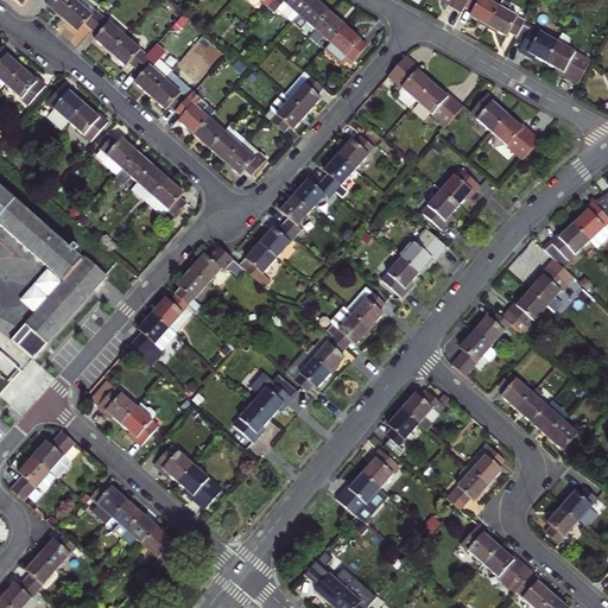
[(48,0),(62,12),(71,0),(48,0)]
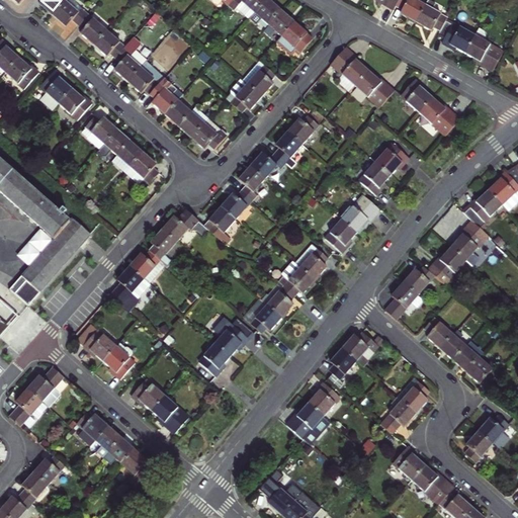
[(77,6),(69,0),(61,0),(53,10),(65,20),(71,13),(77,19),(87,8),(80,2),(77,6)]
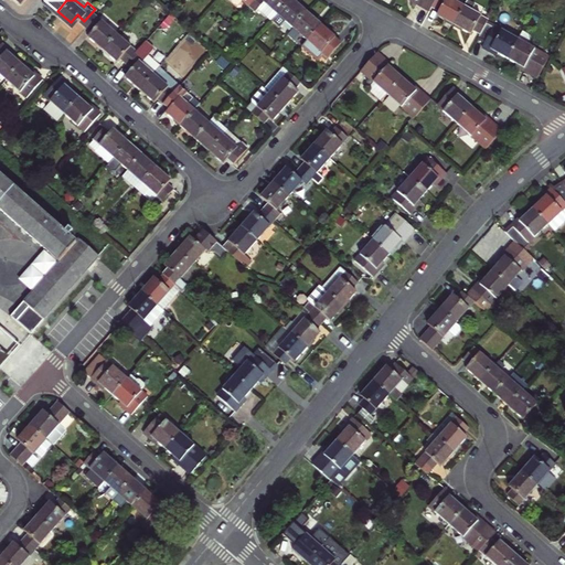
[(253,0),(248,6),(255,11),(259,6),(264,0),(253,0)]
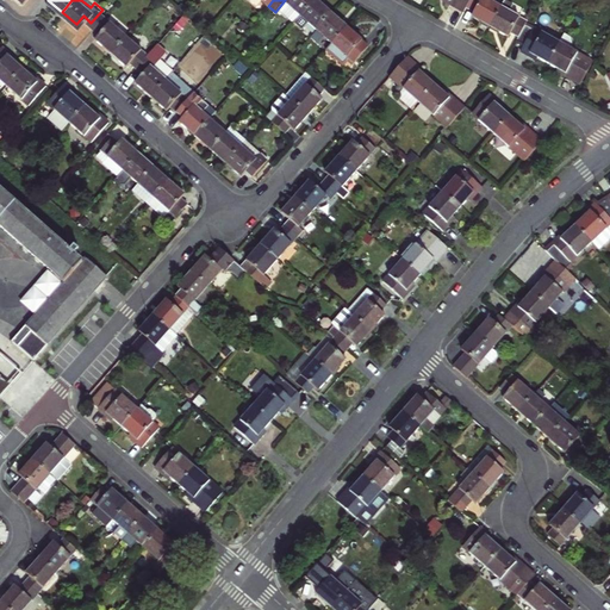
[(285,0),(280,6),(296,20),(302,14),(285,0)]
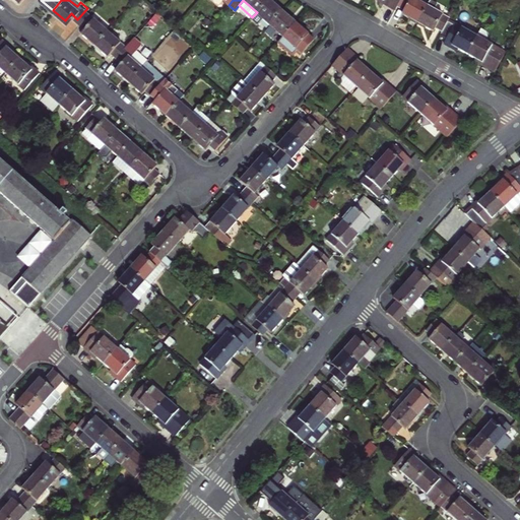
[(243,0),(257,12),(267,0),(243,0)]
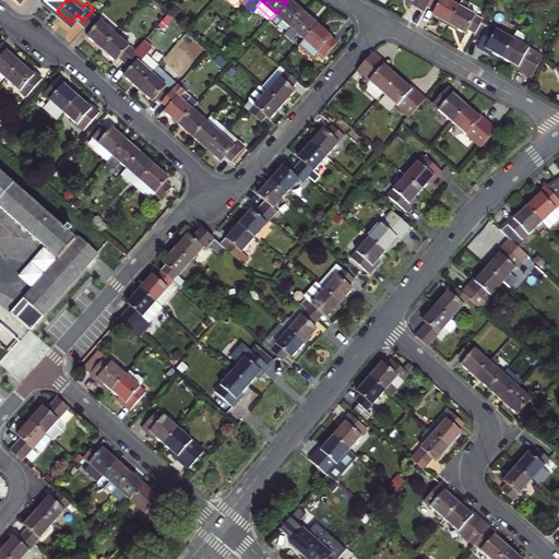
[(290,26),(305,11),(299,7),(292,0),(287,0),(276,13),(271,19),(277,24),(283,19),(290,26)]
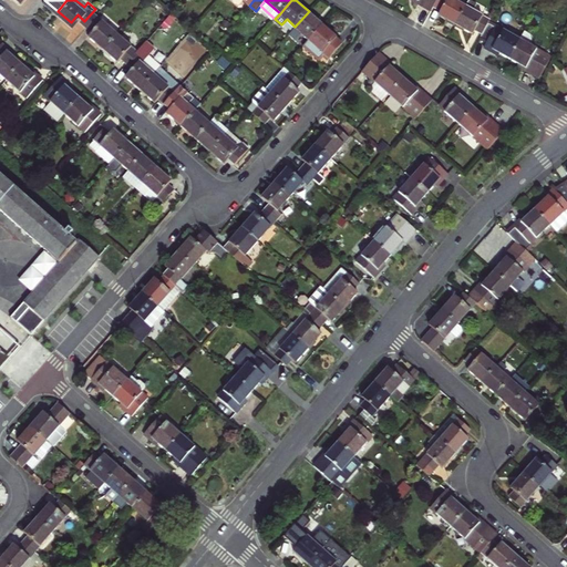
[(412,0),(416,2),(414,4),(421,9),(433,16),(436,10),(442,0),(412,0)]
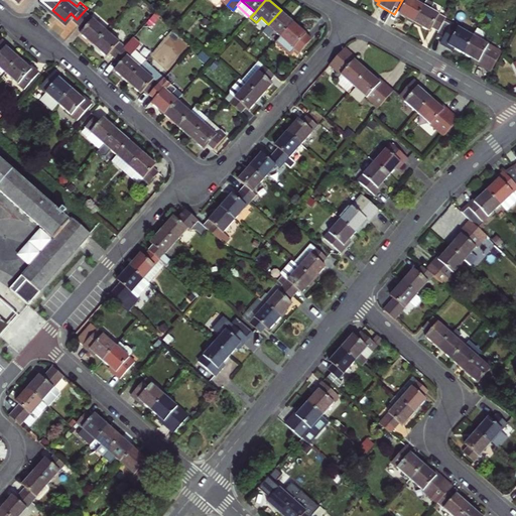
[(411,0),(402,0),(397,9),(404,13),(402,16),(409,19),(417,24),(426,8),(411,0)]
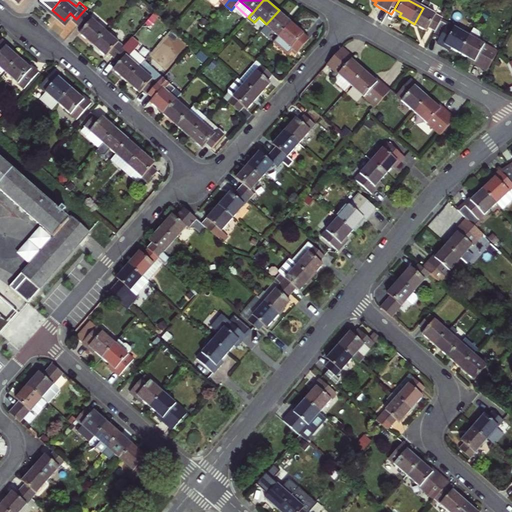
[(445,22),(430,13),(434,7),(427,3),(423,8),(414,24),(425,31),(430,33),(431,31),(438,34),(445,22)]
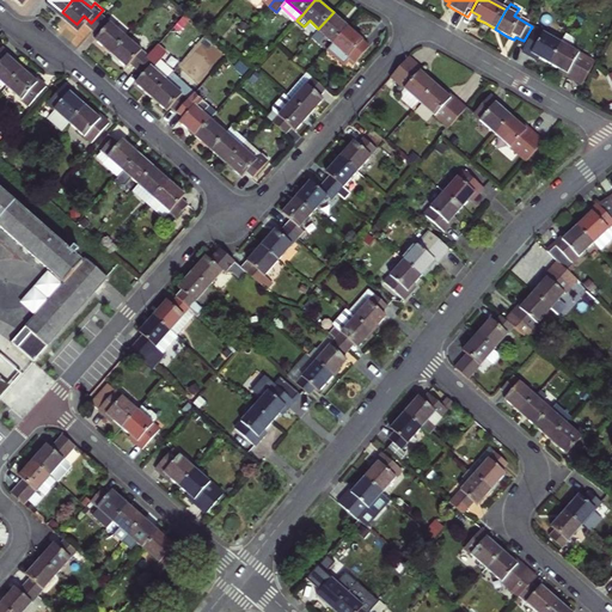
[(95,34),(110,47),(126,30),(103,10),(91,23),(98,29),(95,34)]
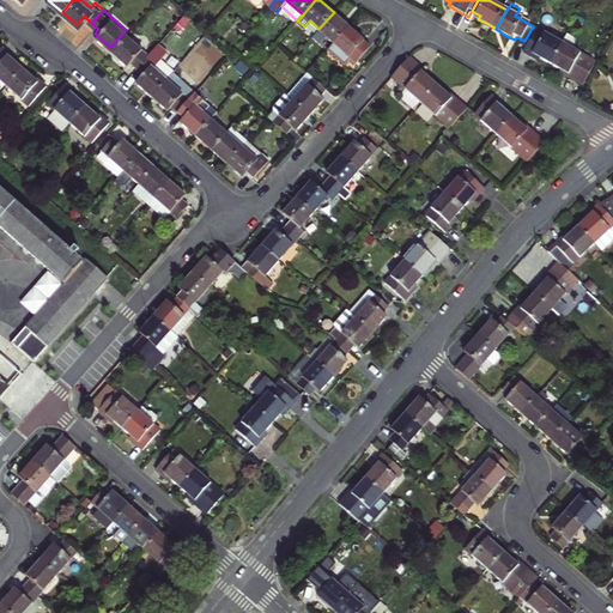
[(334,12),(319,29),(333,42),(349,26),(345,23),(334,12)]
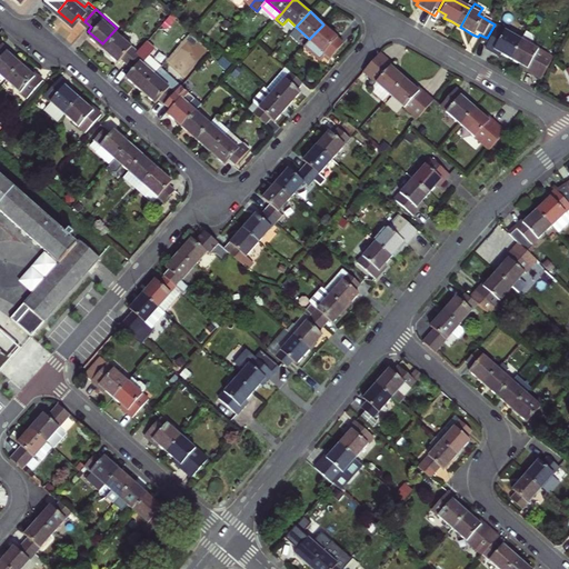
[(317,61),(323,53),(329,58),(340,46),(333,40),(337,37),(332,32),(323,25),(309,39),(301,48),(317,61)]
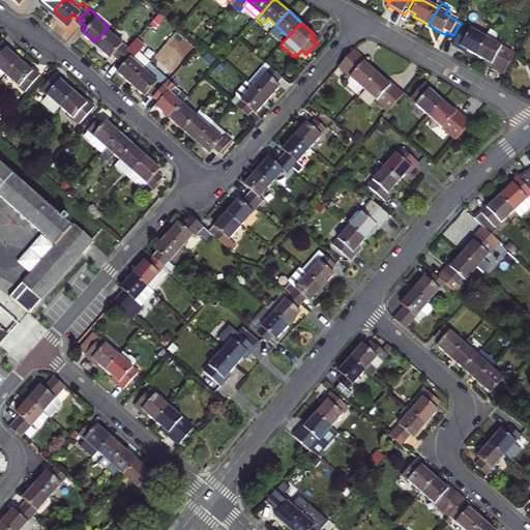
[(479,57),(490,40),(461,23),(453,35),(451,38),(459,42),(457,47),(464,51),(467,53),(468,51),(479,57)]
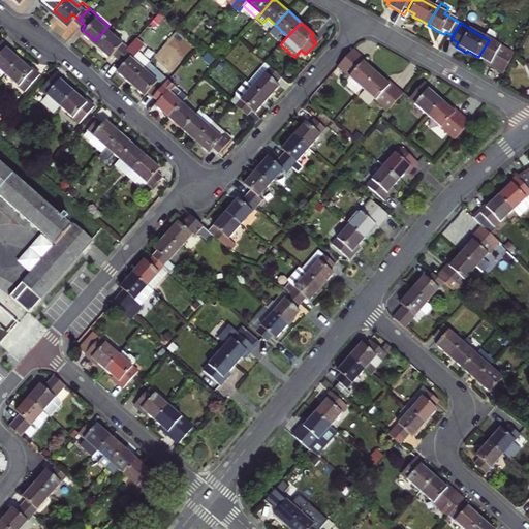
[(117,54),(127,42),(109,26),(95,40),(109,53),(112,50),(117,54)]
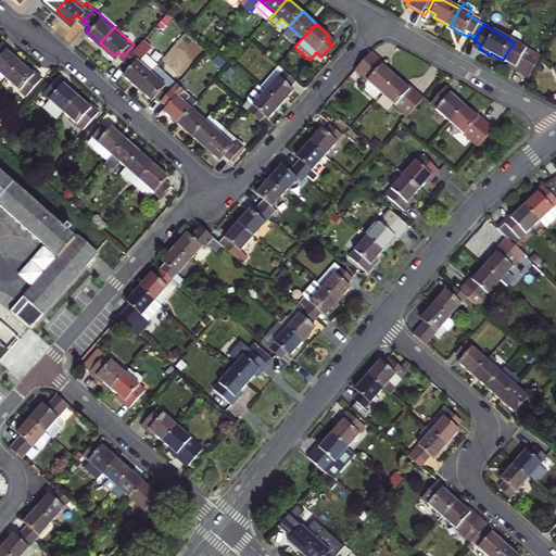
[(19,53),(8,45),(10,42),(0,35),(0,66),(4,70),(19,53)]
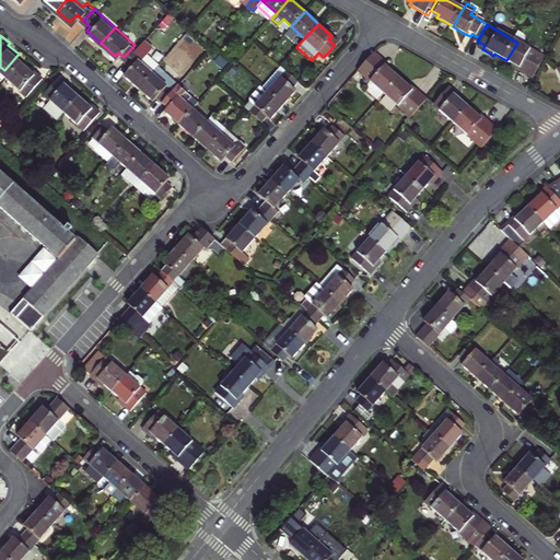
[(335,45),(338,42),(331,36),(328,39),(335,45)]
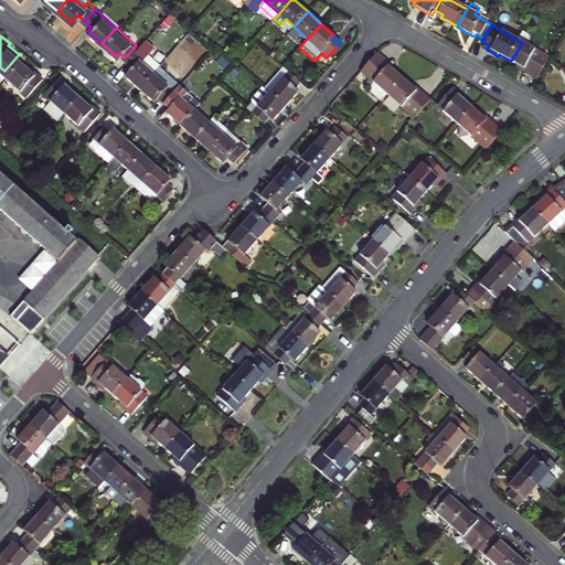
[(135,88),(156,65),(156,64),(145,54),(152,45),(144,38),(136,45),(125,57),(121,62),(130,70),(123,78),(135,88)]
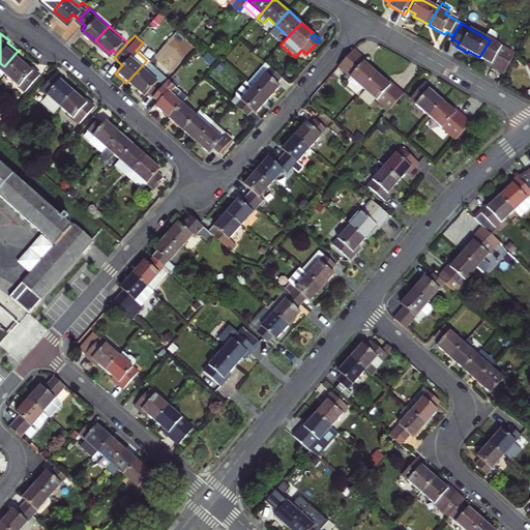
[(506,77),(518,58),(490,40),(479,57),(492,64),(490,67),(493,68),(506,77)]
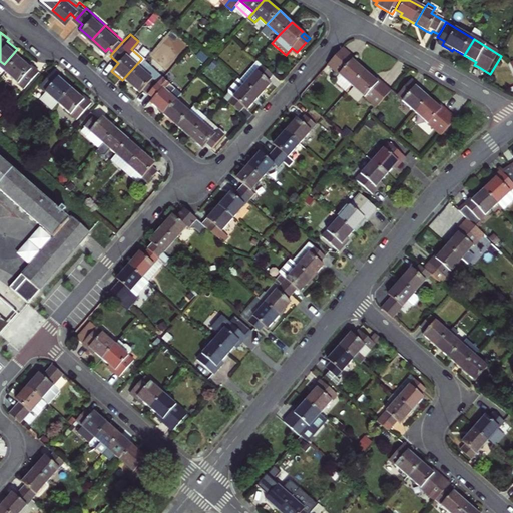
[(360,61),(345,47),(330,62),(342,73),(339,77),(339,81),(349,90),(354,84),(368,70),(363,66),(359,62),(360,61)]
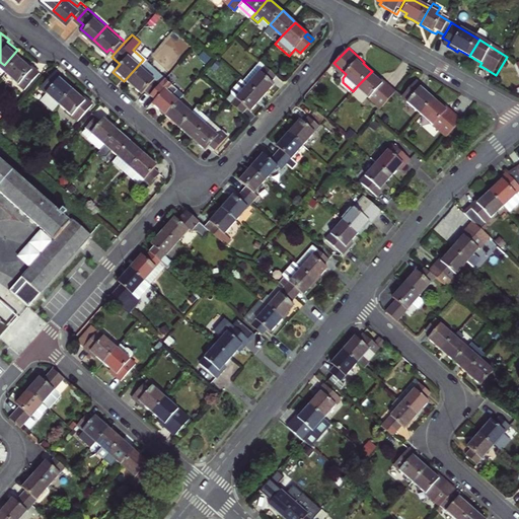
[(22,81),(38,64),(28,57),(27,59),(17,50),(4,65),(22,81)]
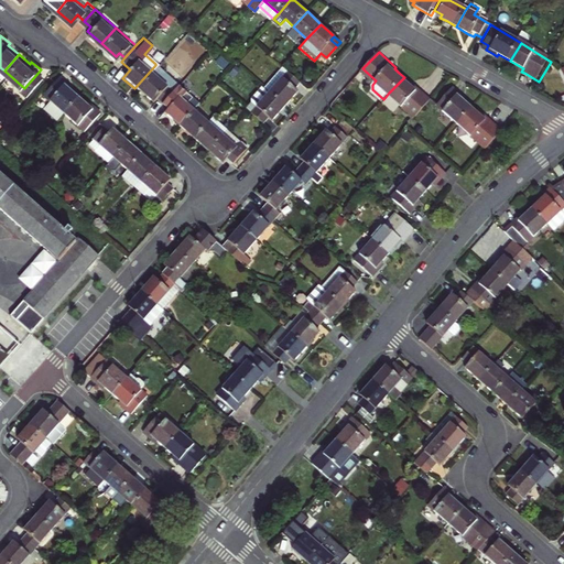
[(170,78),(155,65),(134,88),(149,101),(152,97),(158,102),(170,89),(164,85),(170,78)]
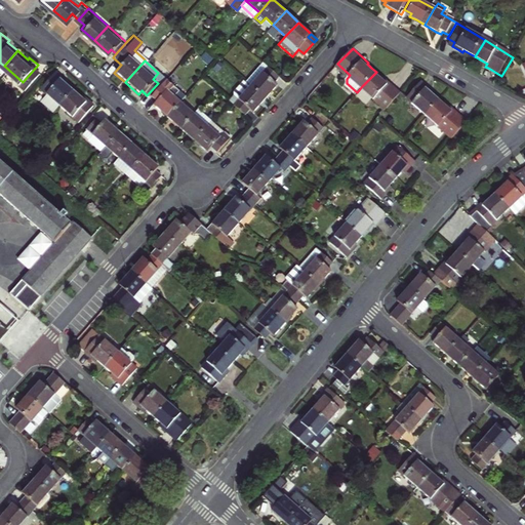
[(279,72),(268,62),(250,81),(265,94),(276,81),(273,78),(279,72)]
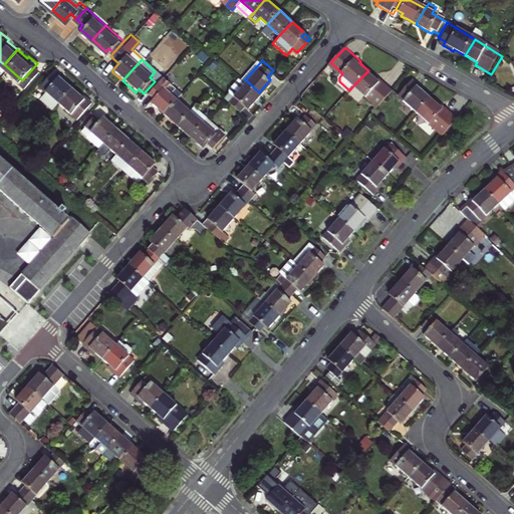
[(52,63),(38,79),(50,89),(56,95),(69,80),(59,72),(61,70),(52,63)]
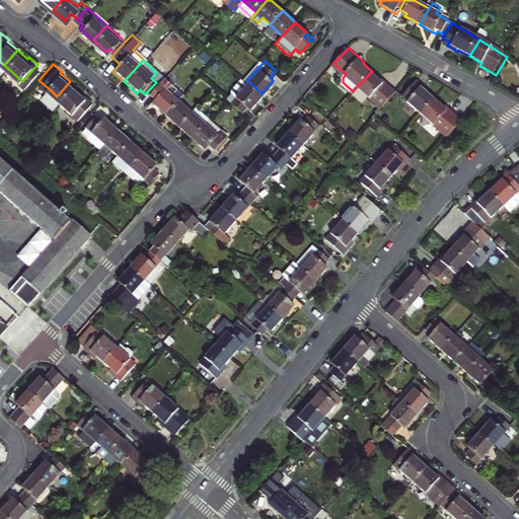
[(381,80),(372,71),(358,85),(383,108),(397,92),(390,85),(382,78),(381,80)]
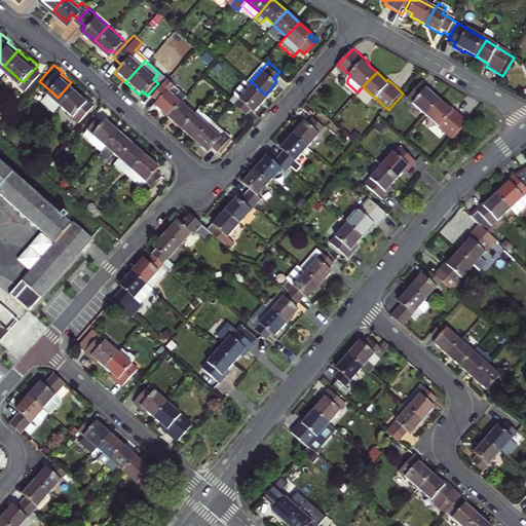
[(149,103),(162,115),(177,100),(187,89),(173,77),(170,81),(164,76),(158,83),(147,96),(152,100),(149,103)]
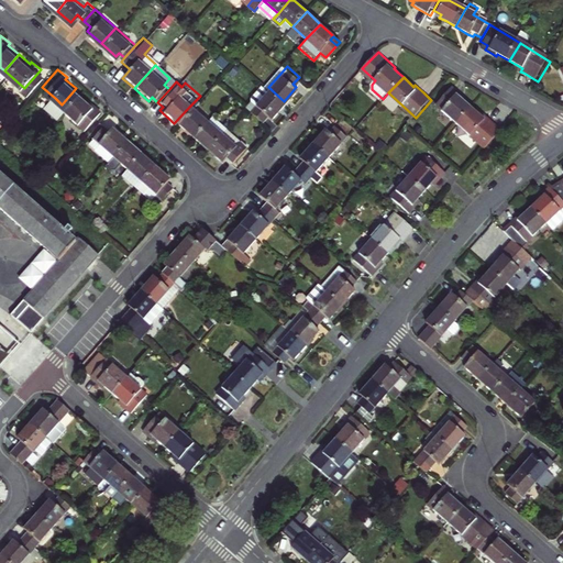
[(249,109),(268,87),(263,84),(244,105),(249,109)]
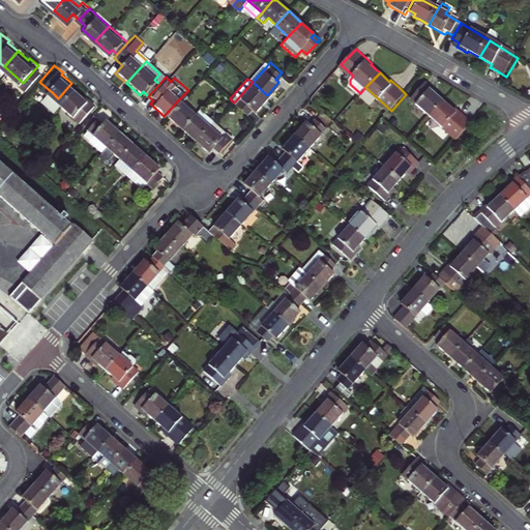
[(267,95),(253,82),(234,102),(245,113),(252,106),(255,109),(267,95)]
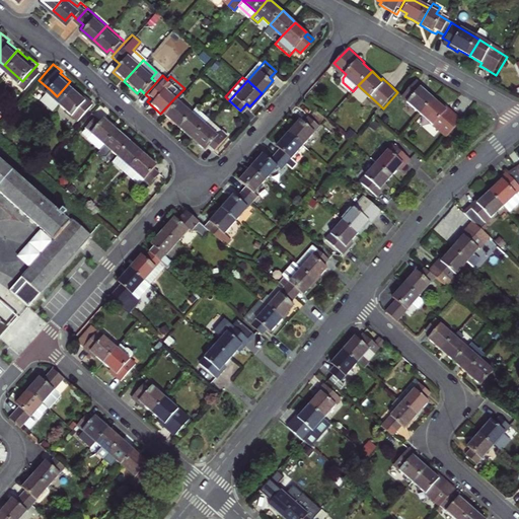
[(438,99),(428,90),(430,88),(428,86),(420,80),(405,97),(425,114),(438,99)]
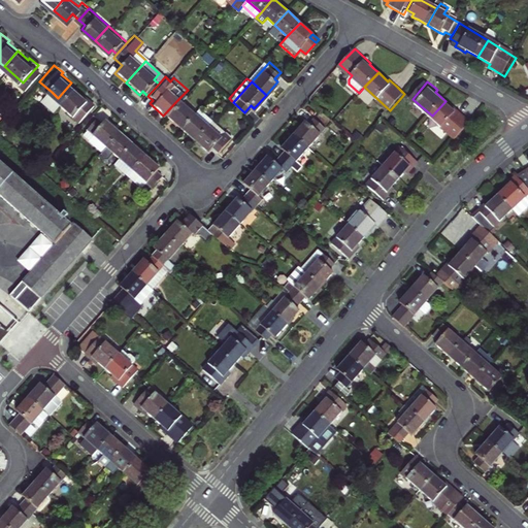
[(76,113),(91,97),(83,89),(80,91),(71,83),(58,98),(65,104),(76,113)]
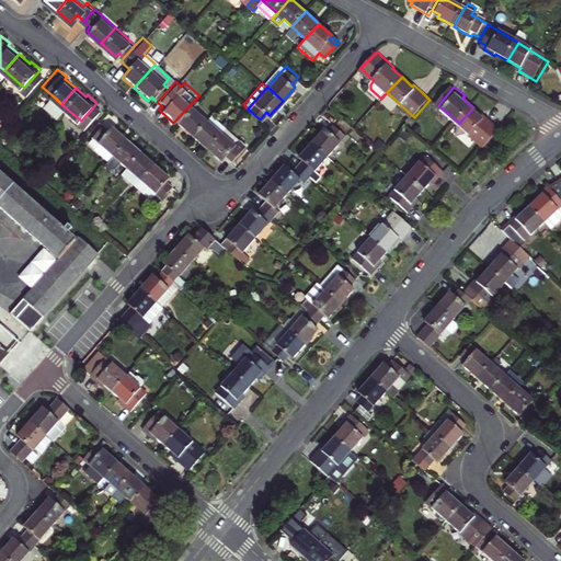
[(53,115),(61,104),(55,98),(45,110),(53,115)]
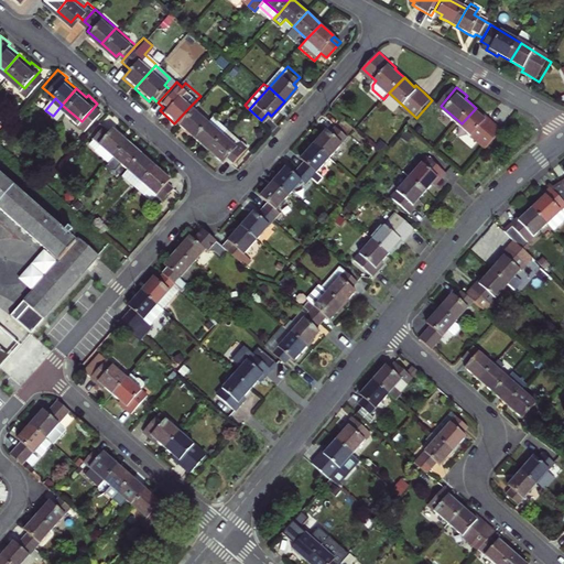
[(61,122),(69,111),(62,105),(53,116),(61,122)]
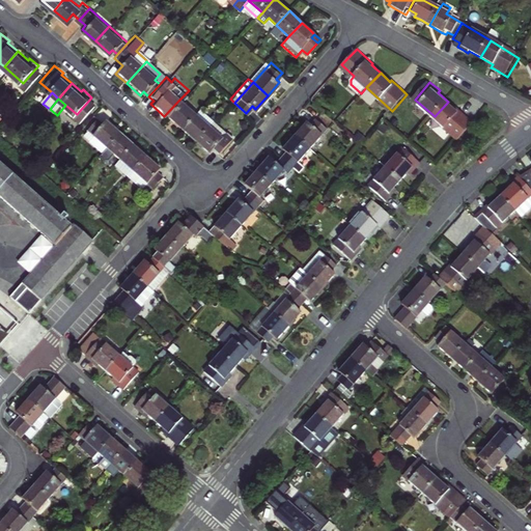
[(192,113),(178,101),(164,116),(177,129),(192,113)]
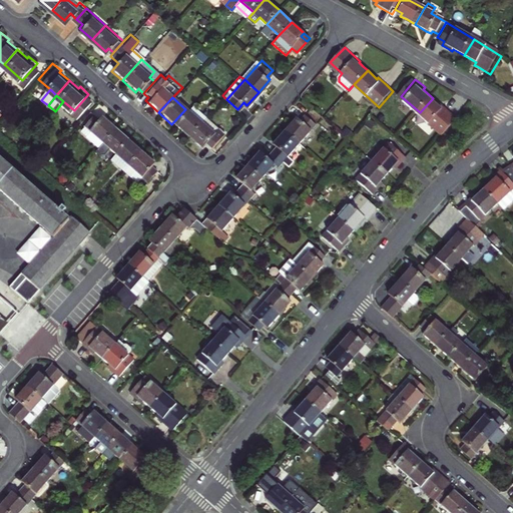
[(442,106),(433,98),(420,112),(448,136),(462,119),(454,113),(444,104),(442,106)]
